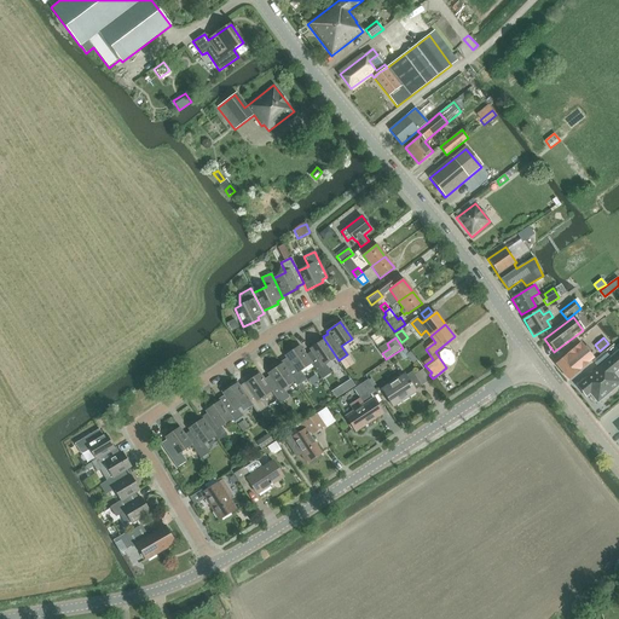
[(325,364),(336,357),(324,339),(308,350),(310,351),(305,356),(311,364),(320,379),(330,372),(325,364)]
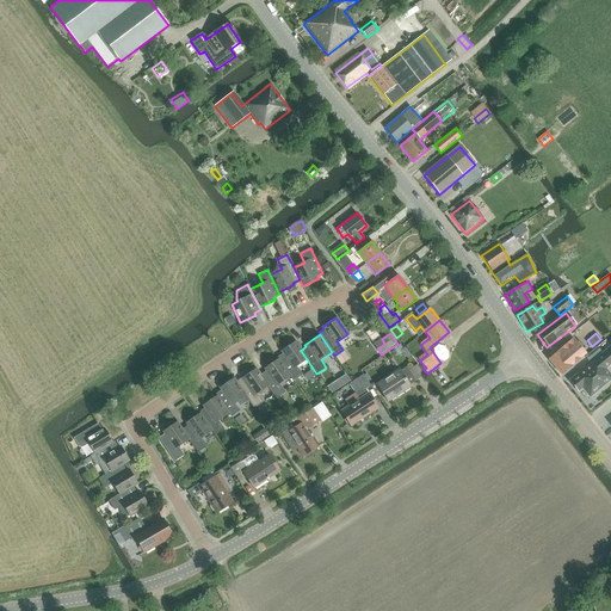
[(272,338),(267,341),(275,352),(279,349),(272,338)]
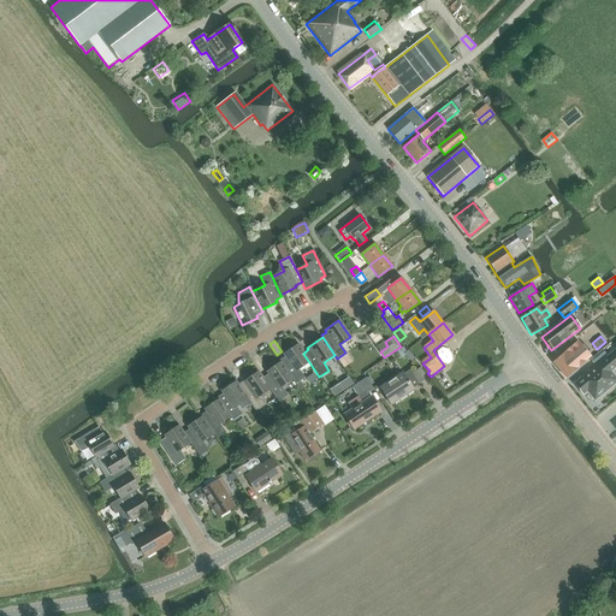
[(581,360),(588,354),(579,343),(554,363),(566,379),(585,362),(581,360)]
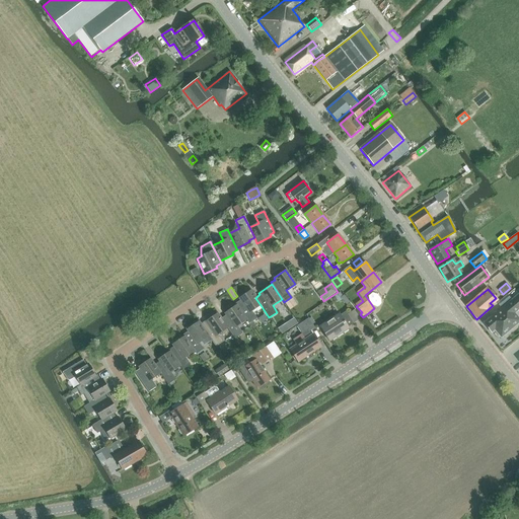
[(251,311),(261,305),(255,298),(250,290),(238,298),(239,300),(235,303),(245,319),(248,323),(252,320),(255,318),(251,311)]
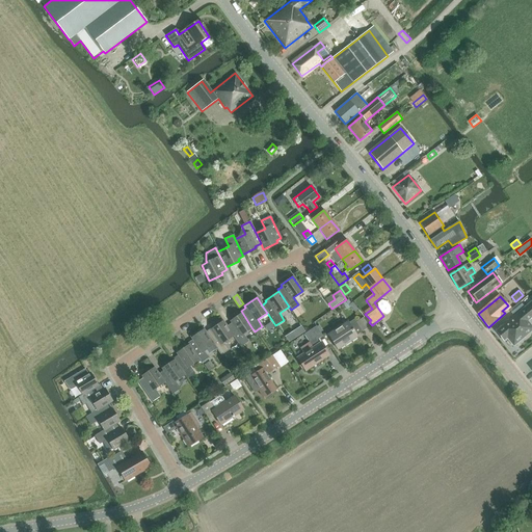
[(348,299),(343,303),(347,309),(352,304),(351,303),(348,299)]
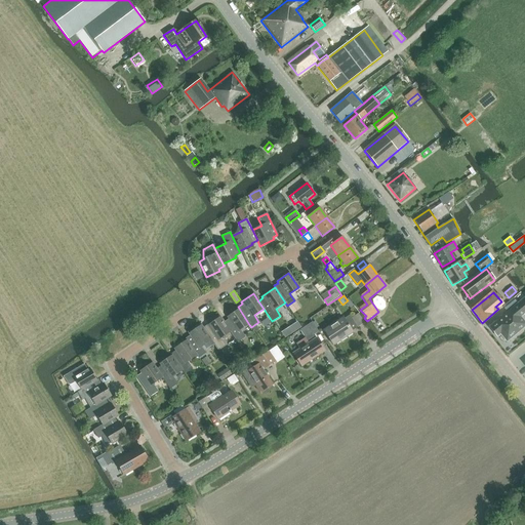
[(508,312),(518,304),(514,298),(503,307),(508,312)]
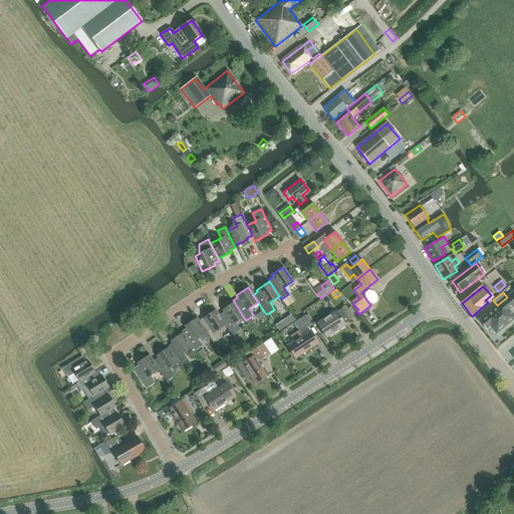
[(288,294),(281,299),(286,307),(293,302),(288,294)]
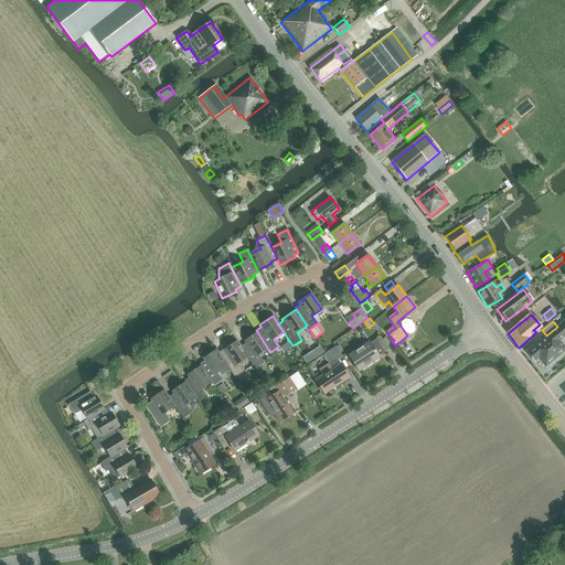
[(564,336),(557,327),(526,352),(535,362),(539,360),(545,368),(564,351),(564,345),(561,341),(564,337),(564,336)]
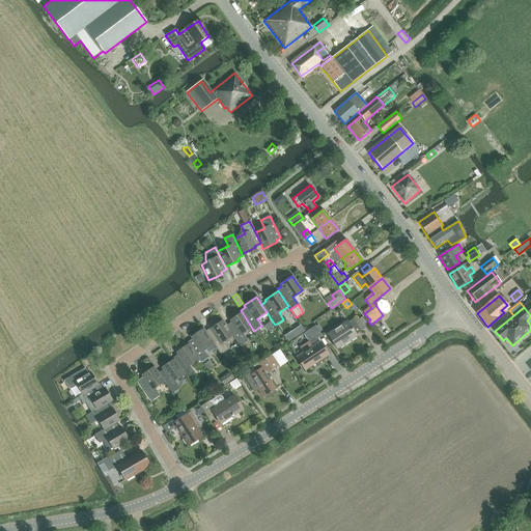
[(243,333),(251,327),(241,310),(242,312),(229,320),(230,323),(226,326),(232,335),(240,345),(248,340),(243,333)]
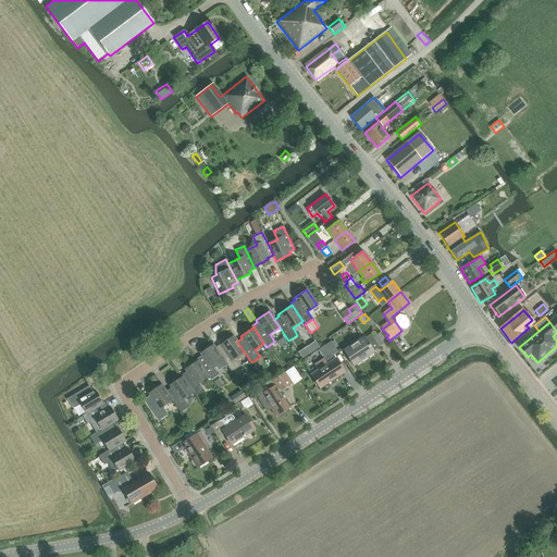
[(373,350),(380,347),(371,334),(364,338),(363,337),(345,349),(350,356),(348,357),(354,366),(374,353),(373,350)]
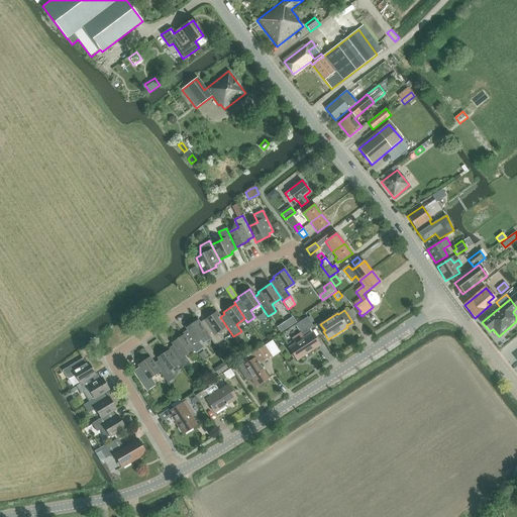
[(205,322),(201,325),(207,334),(210,339),(214,345),(222,339),(217,332),(226,326),(220,317),(217,312),(204,320),(205,322)]
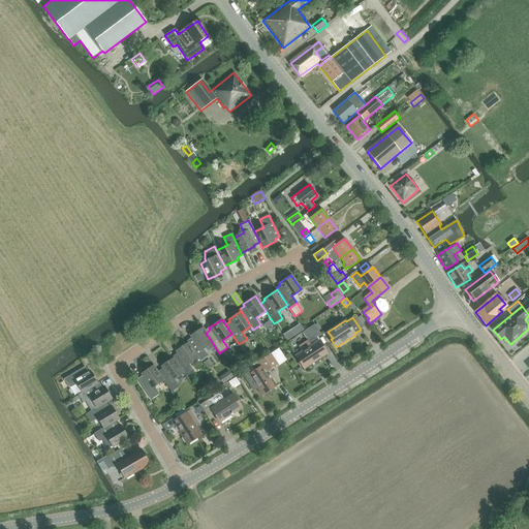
[(310,346),(296,355),(304,368),(328,353),(319,341),(318,341),(315,338),(320,334),(314,324),(302,333),(310,346)]
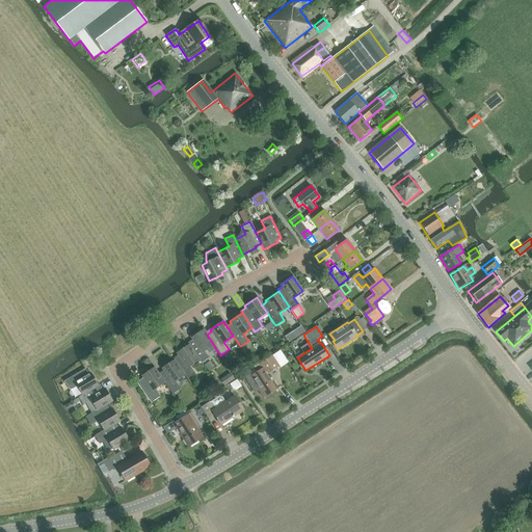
[(188,342),(189,344),(200,360),(202,364),(208,358),(209,358),(207,355),(216,349),(213,344),(207,335),(204,329),(197,334),(197,331),(190,337),(192,340),(188,342)]
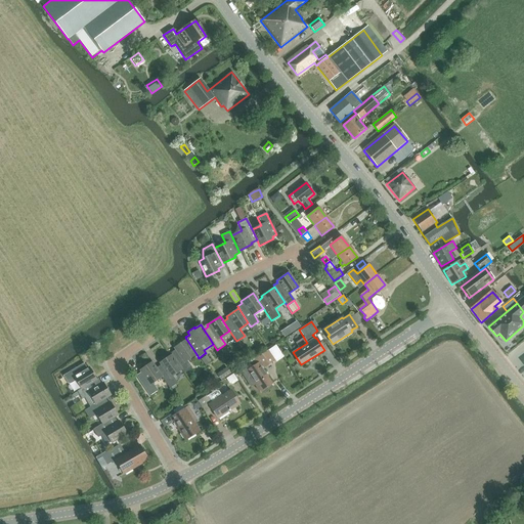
[(174,349),(170,352),(171,353),(181,369),(184,374),(191,368),(186,360),(197,354),(186,339),(173,347),(174,349)]
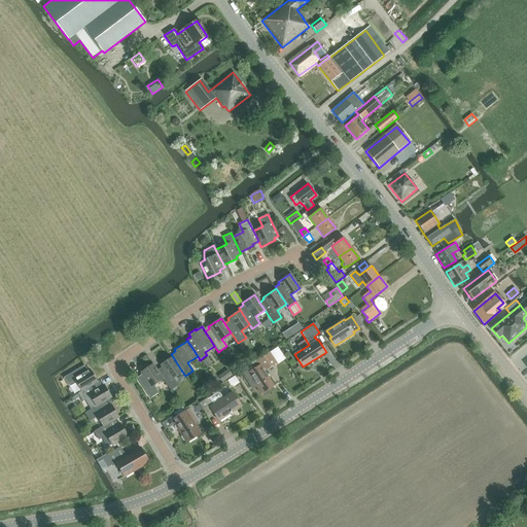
[(264,371),(275,362),(269,352),(251,363),(254,369),(243,376),(250,386),(255,382),(261,392),(264,391),(265,393),(273,388),(272,386),(273,385),(264,371)]
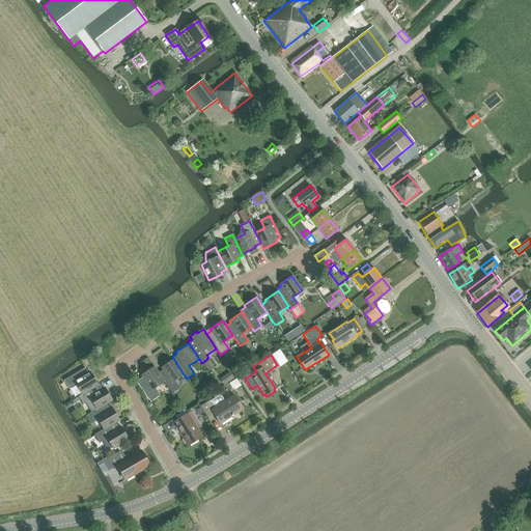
[(174,381),(184,374),(173,358),(161,366),(162,369),(158,371),(164,381),(171,394),(180,389),(174,381)]
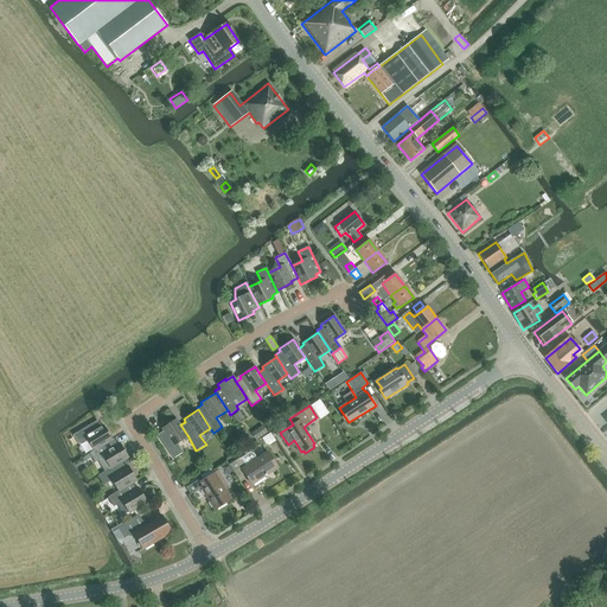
[(240,413),(234,416),(238,423),(244,420),(240,413)]
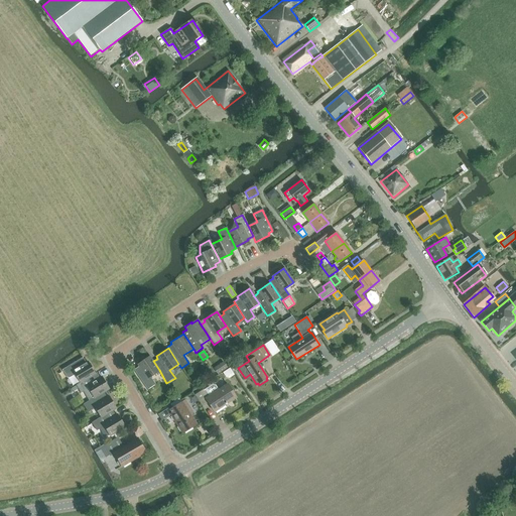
[(149,377),(159,370),(153,361),(153,362),(149,356),(143,360),(142,359),(140,358),(136,361),(136,363),(137,364),(138,367),(133,370),(147,390),(155,385),(149,377)]
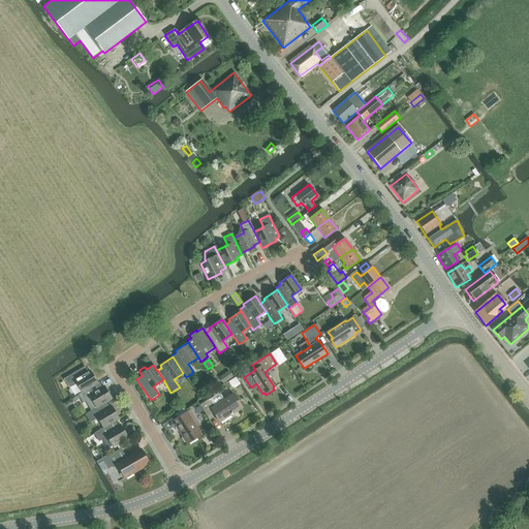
[(85,367),(64,379),(68,387),(76,382),(83,392),(97,383),(90,370),(88,371),(85,367)]
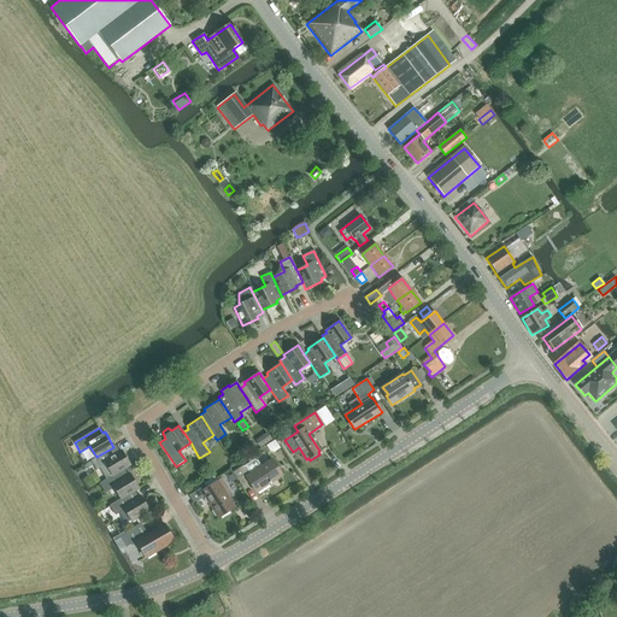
[(256,436),(258,444),(271,440),(269,433),(256,436)]
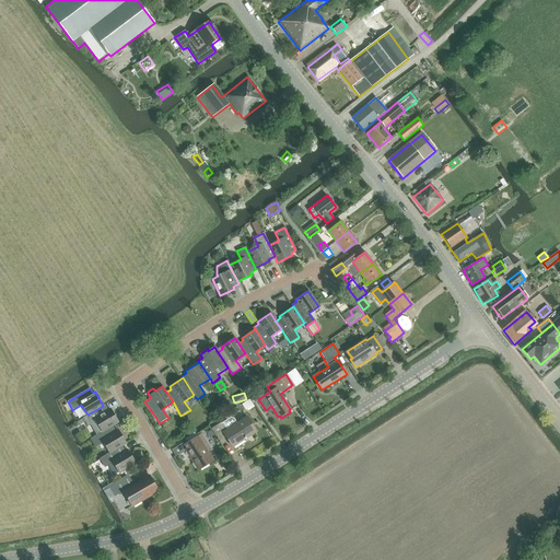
[(88,415),(83,418),(89,427),(91,426),(93,424),(94,427),(94,430),(97,435),(113,426),(118,422),(109,408),(107,409),(105,405),(103,406),(88,415)]
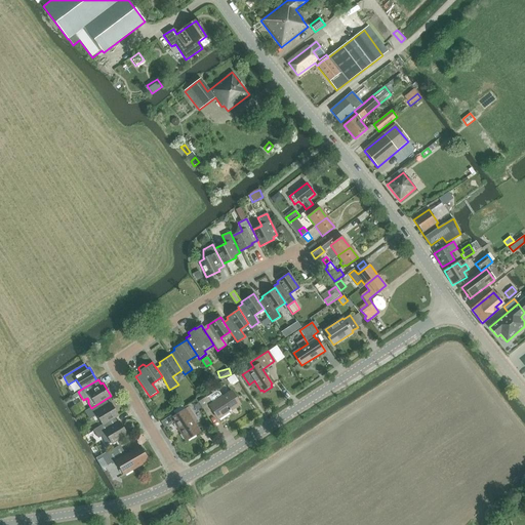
[(230,409),(239,403),(231,391),(223,396),(219,392),(216,391),(208,397),(207,395),(197,402),(205,413),(211,409),(217,418),(231,410),(230,409)]
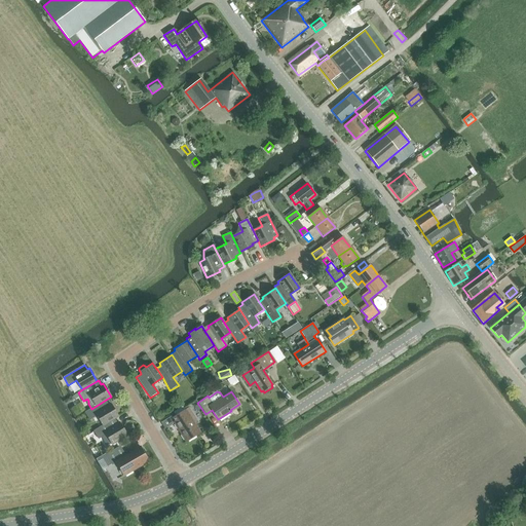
[(91,409),(85,412),(89,420),(98,415),(104,425),(115,418),(118,416),(110,403),(109,404),(106,400),(91,409)]
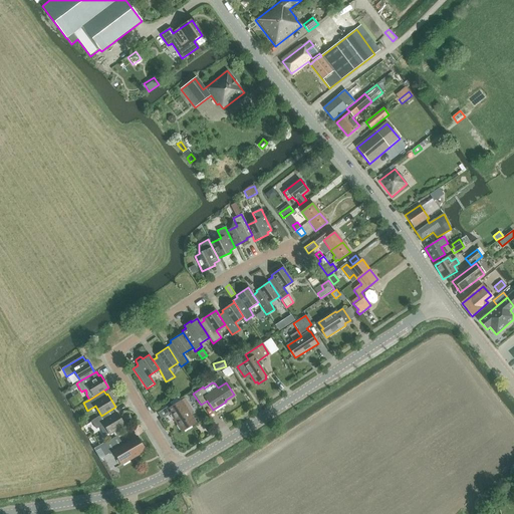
[(170,405),(158,414),(161,418),(170,412),(182,431),(195,423),(189,414),(193,411),(185,399),(181,401),(181,402),(172,407),(171,405),(170,405)]
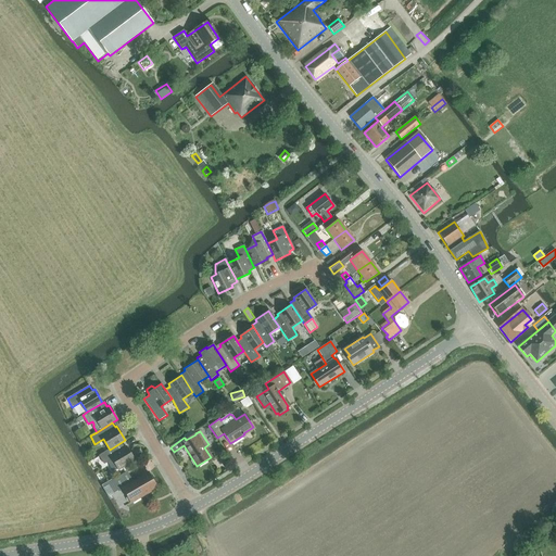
[(110,450),(99,455),(104,465),(113,459),(118,470),(135,460),(126,445),(124,446),(122,442),(110,450)]
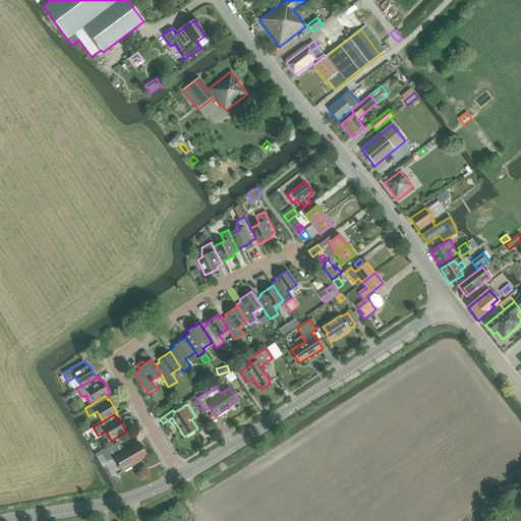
[(119,442),(106,449),(112,459),(115,457),(122,470),(148,456),(139,443),(124,452),(119,442)]
